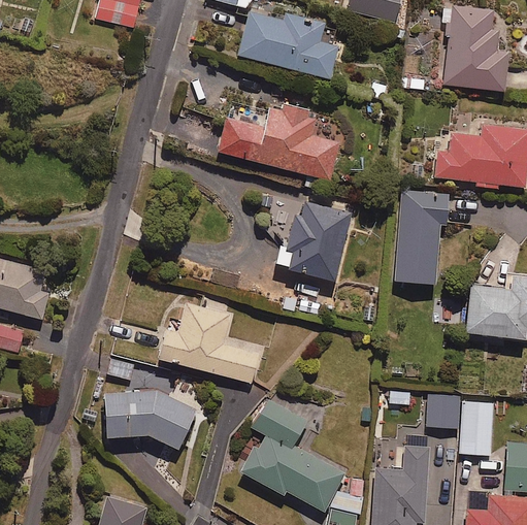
[(95,0),(91,18),(133,28),(138,0),(95,0)]
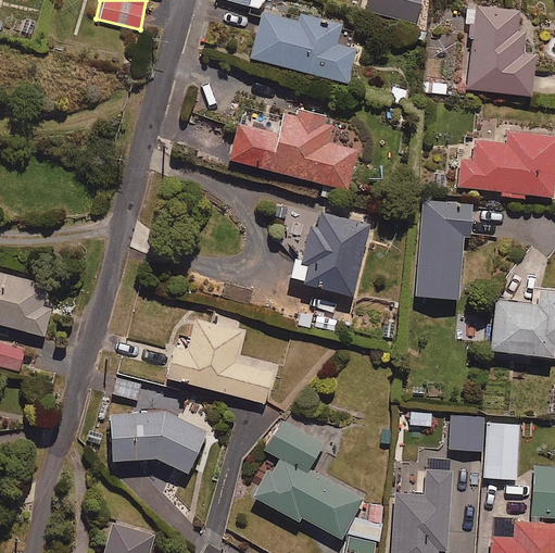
[(366,0),(364,9),(415,23),(420,0),(366,0)]
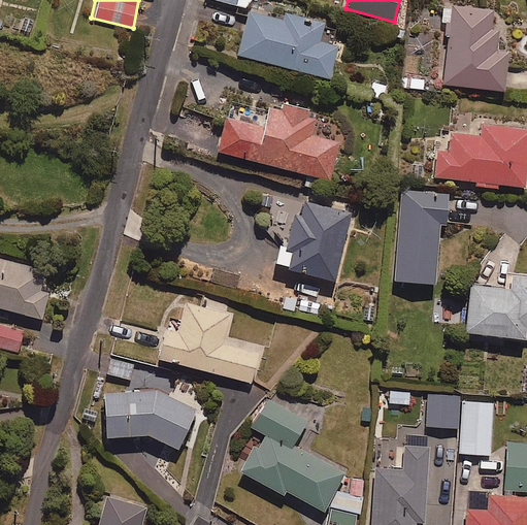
[(451,3),(440,81),(503,90),(508,54),(496,52),(499,29),(493,28),(495,10),(451,3)]
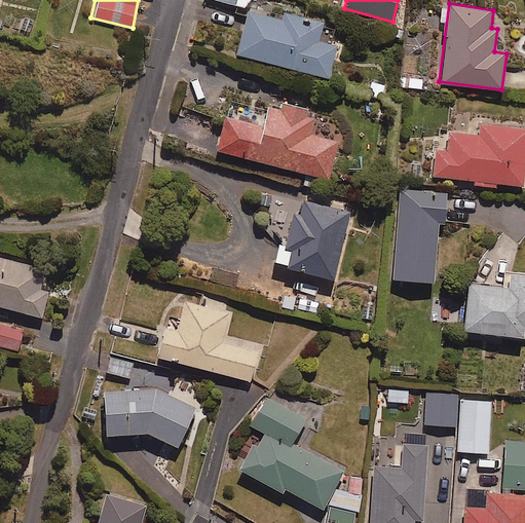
[(283,22),(249,12),(237,55),(329,78),(337,46),(319,42),(323,24),(285,14),(283,22)]
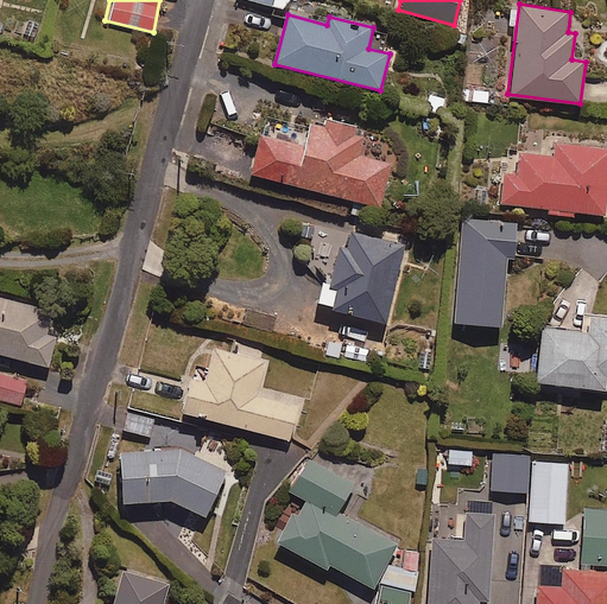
[(324,126),(309,122),(304,144),(258,133),(247,178),(380,209),(390,165),(358,157),(364,137),(355,134),(358,125),(326,118),(324,126)]
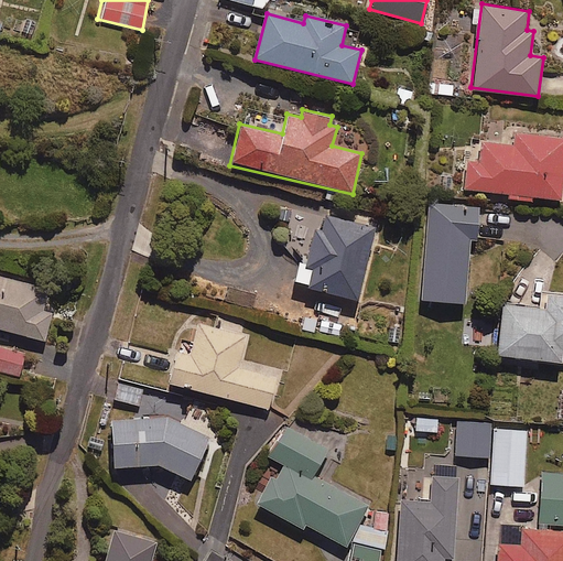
[(465,159),(462,189),(507,194),(507,198),(531,202),(532,197),(561,201),(562,183),(562,137),(515,131),(513,144),(480,140),(478,160),(465,159)]
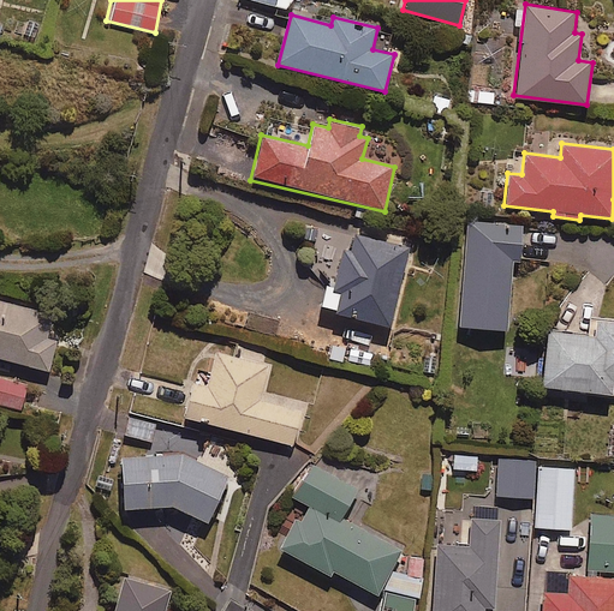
[(523,226),(469,221),(459,328),(507,331),(513,262),(519,262),(523,226)]
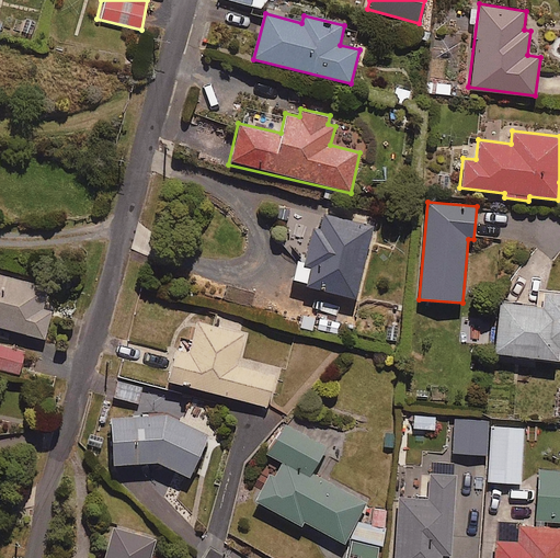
[(376,226),(326,214),(321,230),(313,229),(304,268),(310,269),(305,289),(357,302),(376,226)]
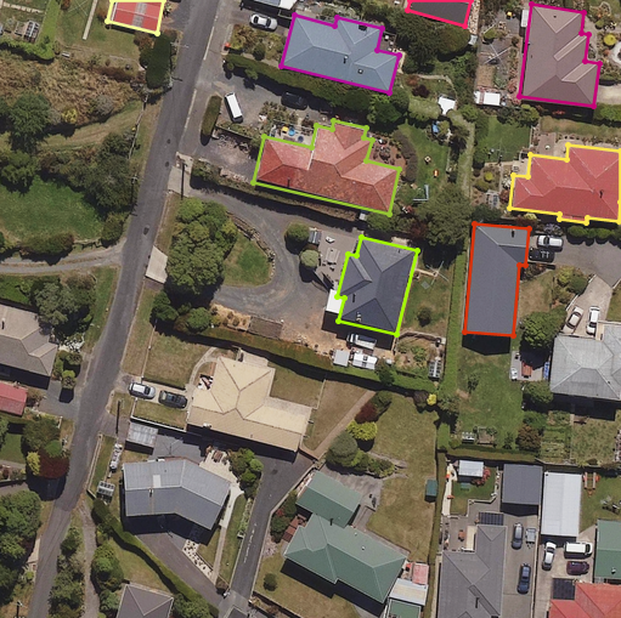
[(55,316),(0,300),(0,362),(50,376),(58,344),(48,341),(55,316)]
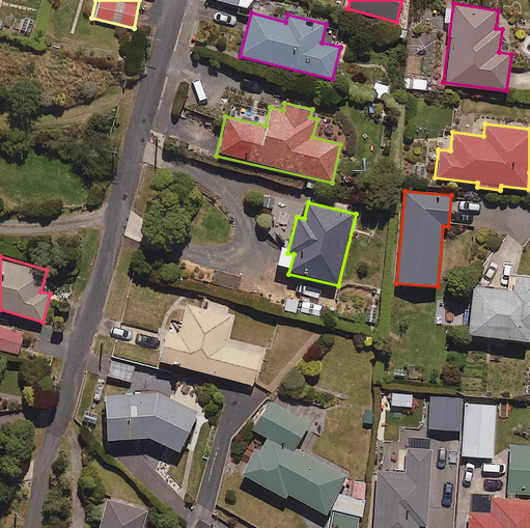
[(529,279),(517,278),(514,292),(473,286),(467,338),(529,346),(529,339),(529,279)]
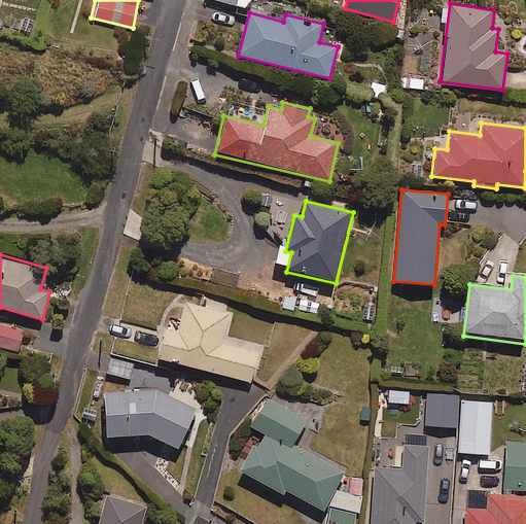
[(252,381),(259,351),(222,344),(230,312),(183,302),(177,332),(166,329),(159,360),(252,381)]
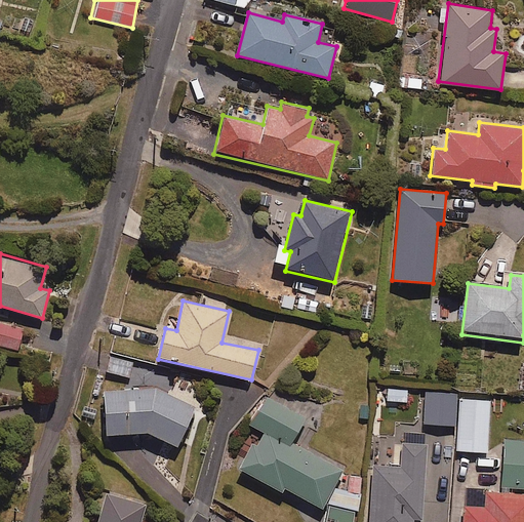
[(25,326),(0,318),(0,346),(17,352),(25,326)]
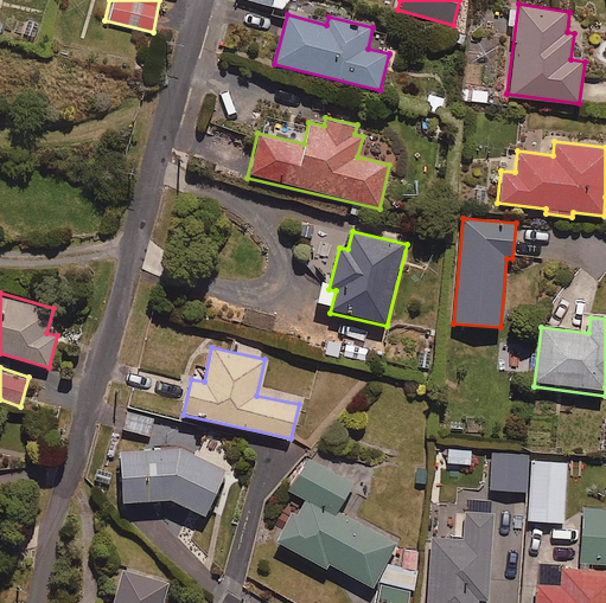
[(154,416),(127,410),(122,430),(150,436),(154,416)]
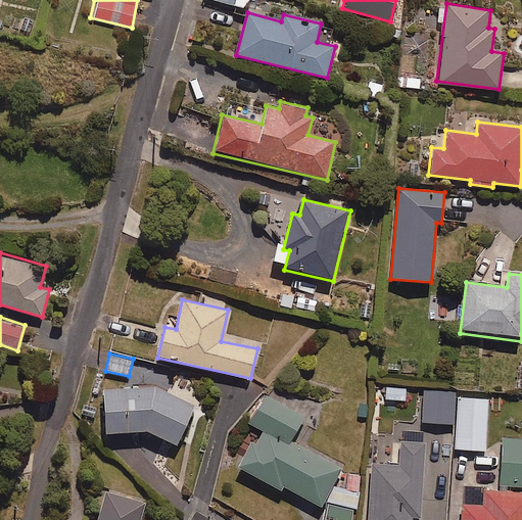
[(407,385),(386,384),(385,397),(406,399),(407,385)]
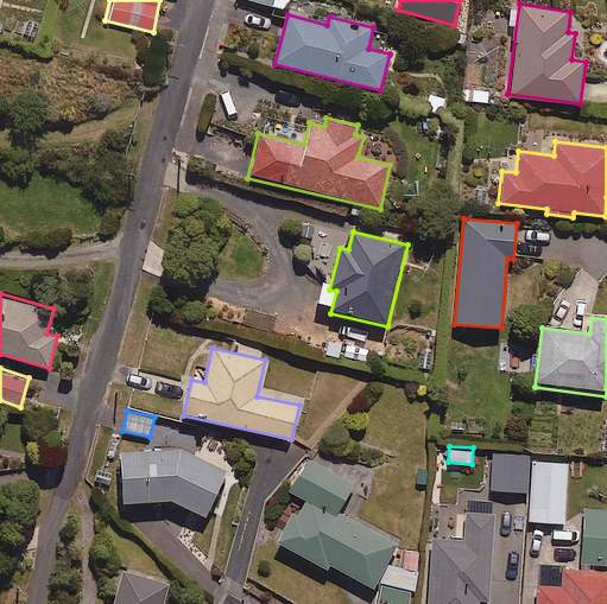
[(182,450),(120,456),(125,507),(171,502),(204,516),(226,470),(182,450)]
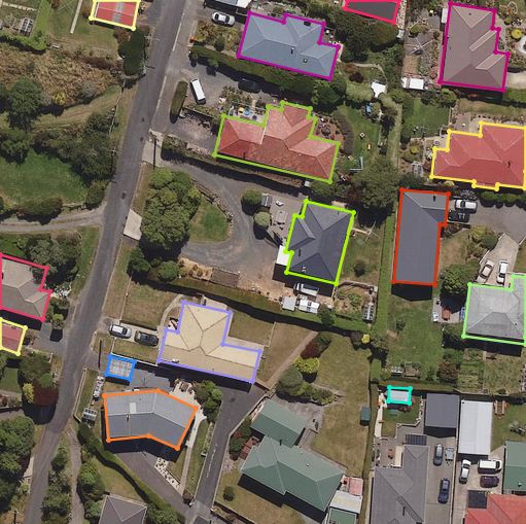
[(459,393),(426,391),(424,425),(456,427),(459,393)]
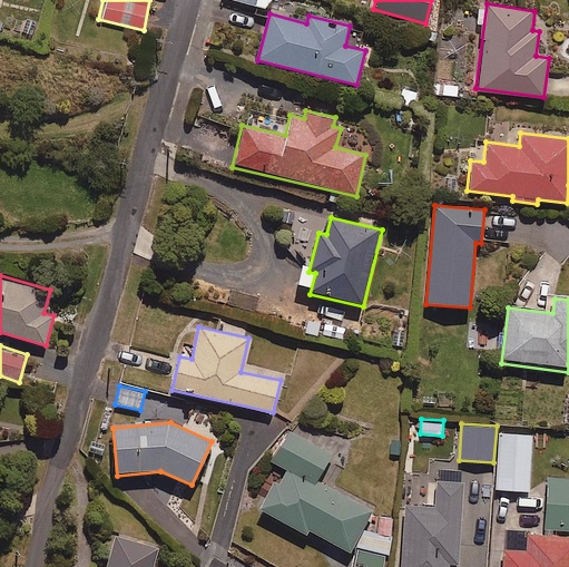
[(336,452),(290,427),(271,462),(286,470),(280,485),(275,482),(260,510),(307,535),(310,530),(351,553),(347,566),(383,566),(392,517),(322,480),(336,452)]
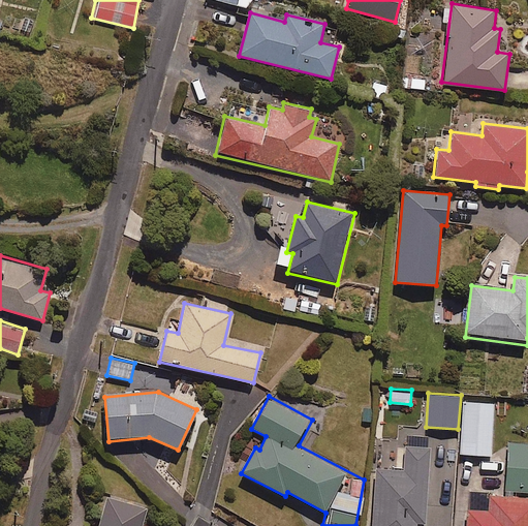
[(495,402),(465,400),(461,455),(491,457),(495,402)]
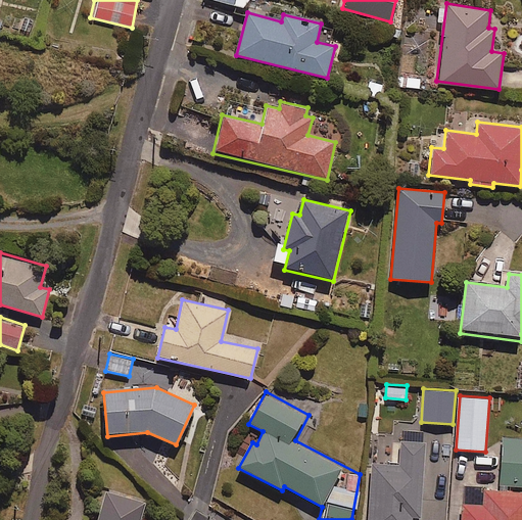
[(521,436),(502,435),(499,486),(521,487),(521,436)]
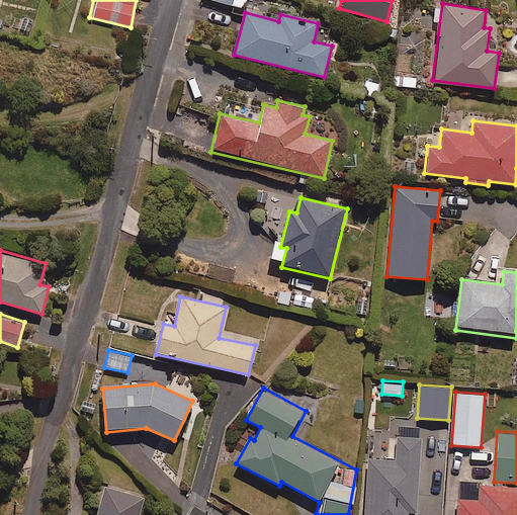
[(416,512),(420,435),(395,433),(394,459),(366,458),(362,514),(408,514),(408,511),(416,512)]
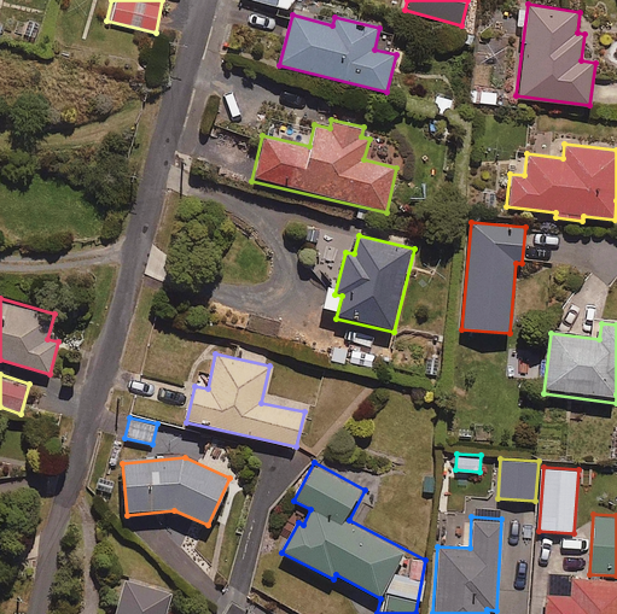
[(616,613),(616,583),(574,580),(572,595),(547,594),(545,613),(616,613)]
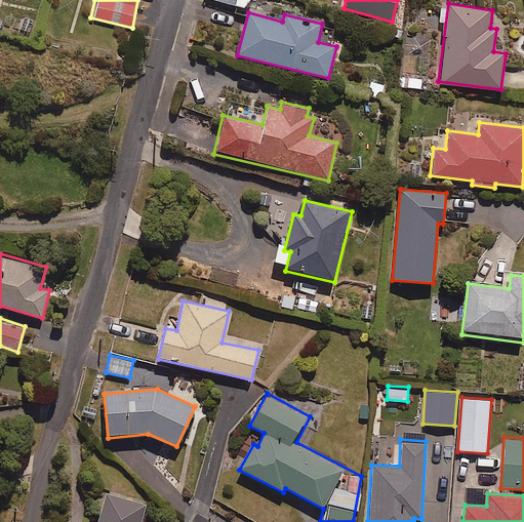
[(139,521),(144,505),(106,495),(97,521),(139,521)]
